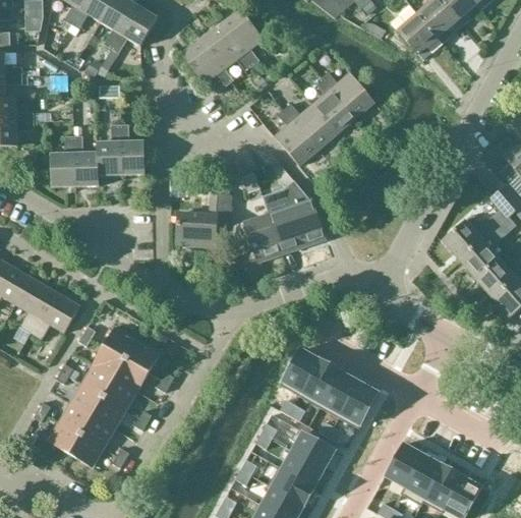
[(0,0),(0,9),(13,9),(13,0),(0,0)]
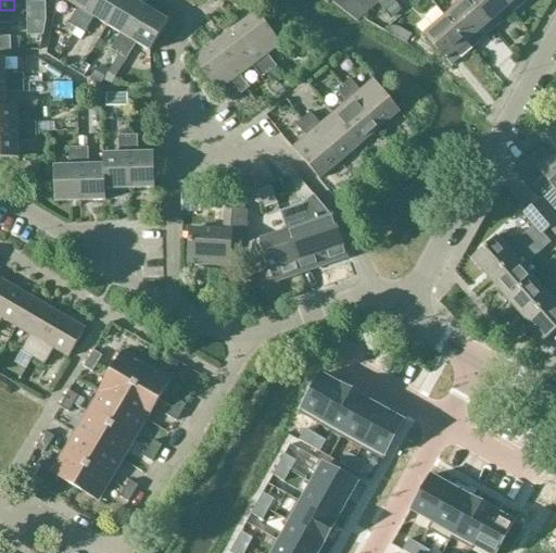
[(26,0),(27,9),(46,9),(46,0),(26,0)]
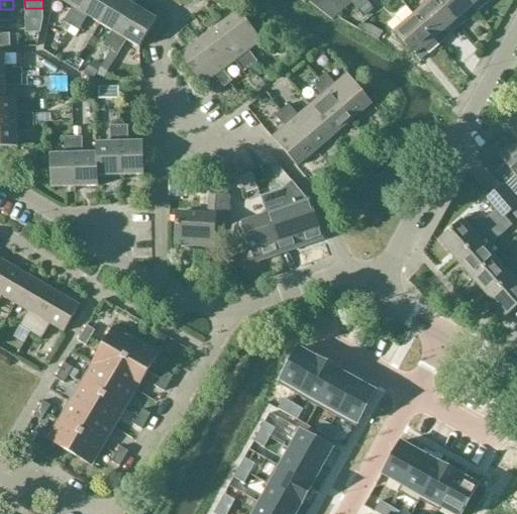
[(72,23),(85,0),(66,0),(73,4),(65,19),(72,23)]
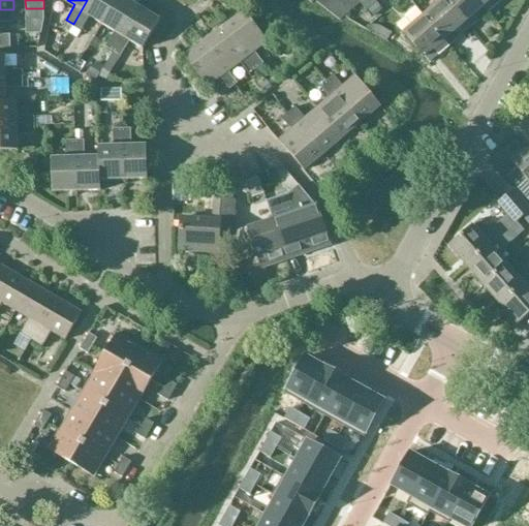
[(102,22),(114,0),(87,0),(73,24),(81,29),(90,13),(102,22)]
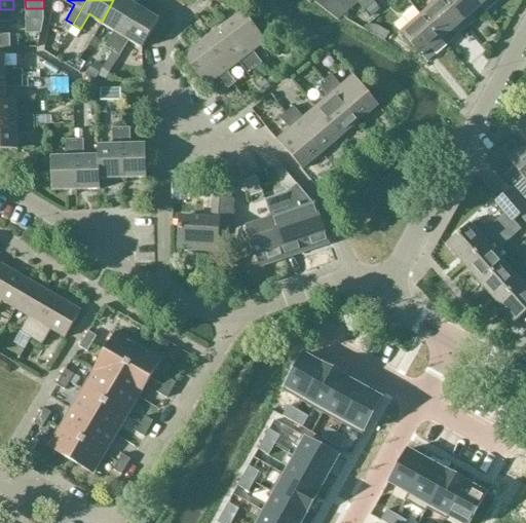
[(113,48),(139,5),(130,0),(113,0),(102,22),(115,29),(106,44),(113,48)]
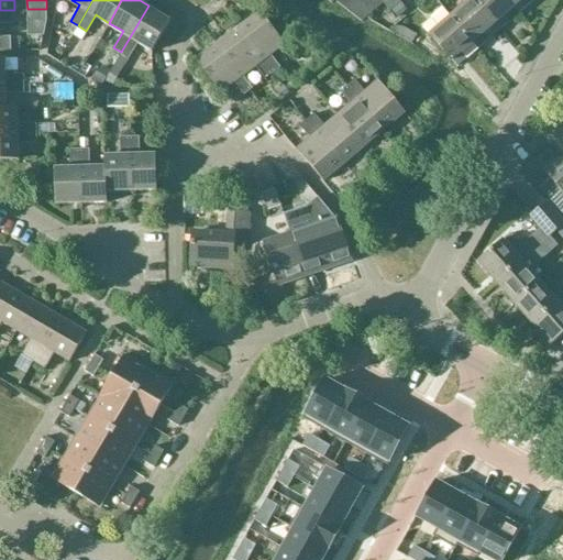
[(373,9),(365,0),(338,0),(361,19),(373,9)]
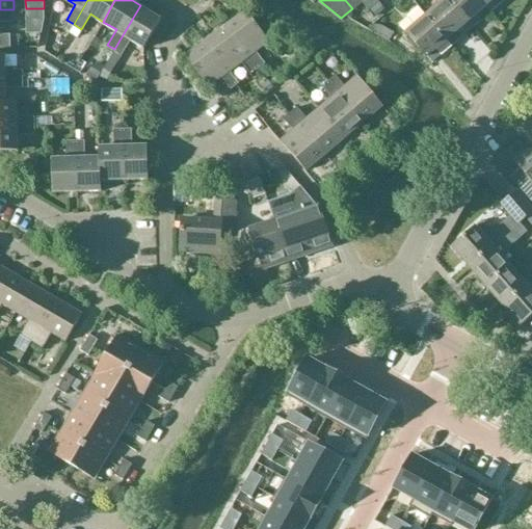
[(362,1),(363,0),(345,0),(352,8),(362,1)]
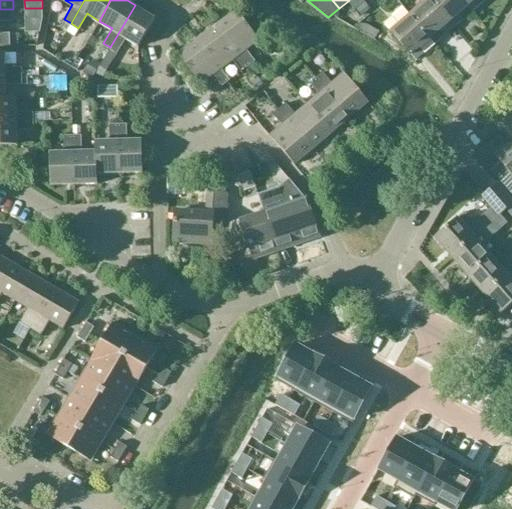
[(349,0),(348,1),(354,8),(360,15),(370,7),(365,0),(349,0)]
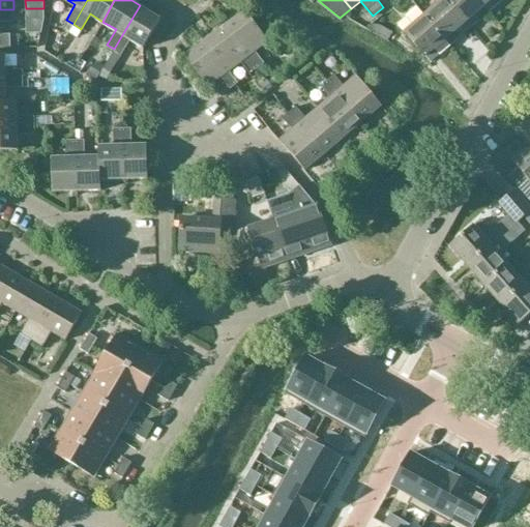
[(454,29),(465,21),(466,21),(448,0),(439,0),(424,12),(446,37),(445,37),(450,44),(460,35),(454,29)]
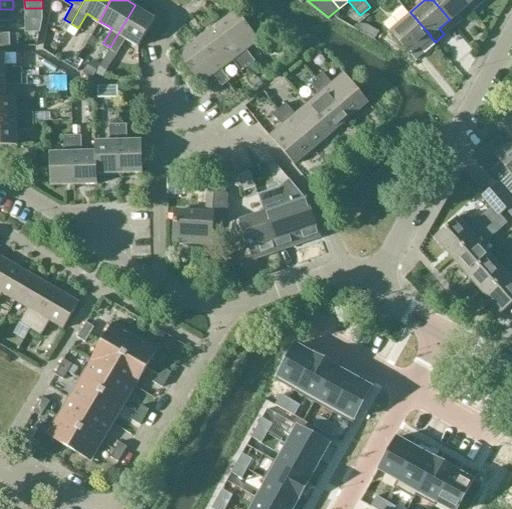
[(458,12),(468,3),(469,3),(466,0),(433,0),(450,20),(449,20),(454,25),(463,17),(458,12)]
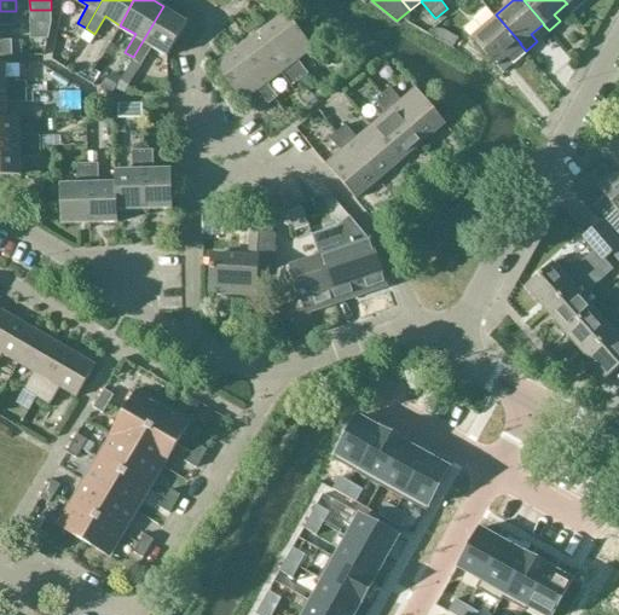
[(563,0),(567,4),(566,4),(572,11),(583,1),(582,0),(563,0)]
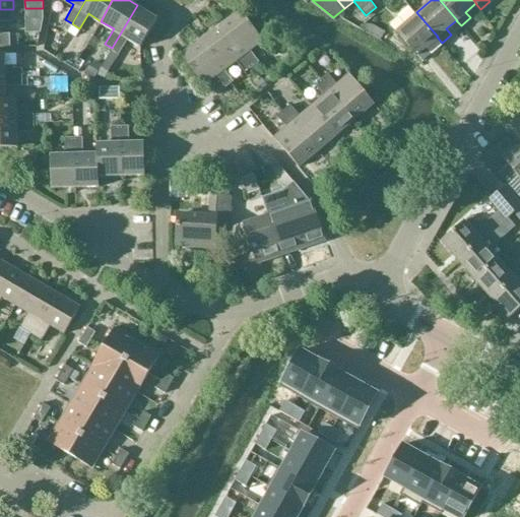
[(157,17),(137,5),(112,48),(102,65),(109,69),(119,52),(128,38),(141,45),(157,17)]
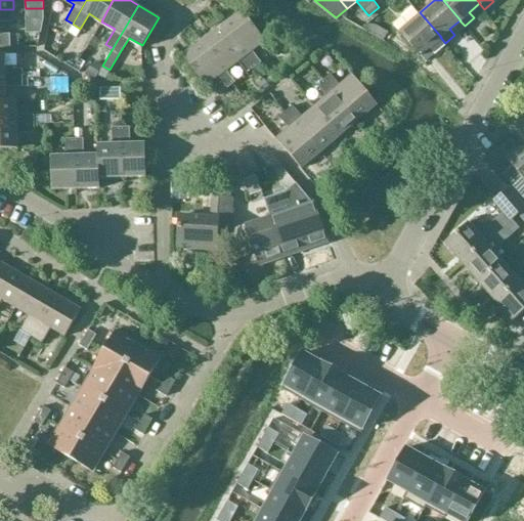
[(43,17),(43,8),(26,8),(26,17),(43,17)]
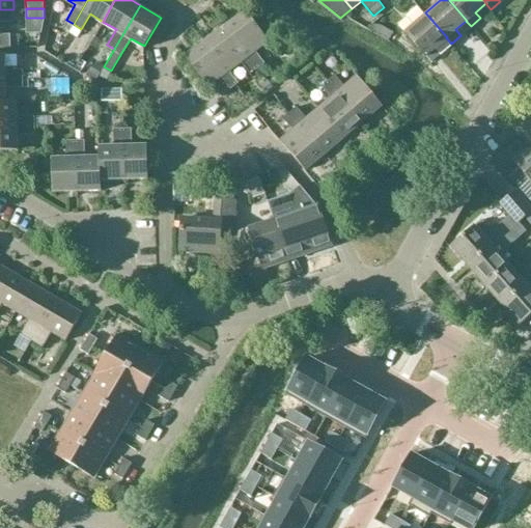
[(245,8),(225,23),(257,66),(264,61),(255,49),(269,39),(245,8)]
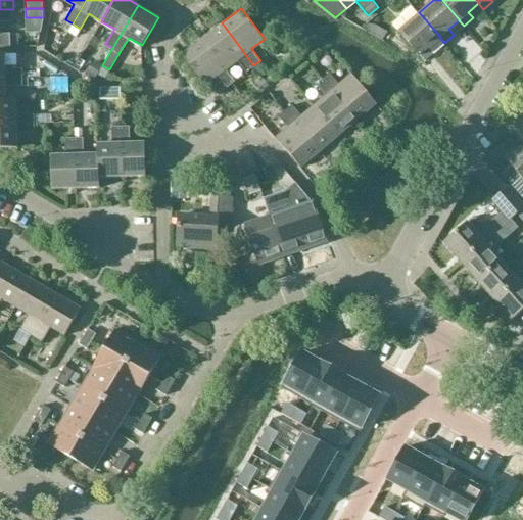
[(13,19),(13,9),(0,9),(0,46),(10,46),(10,32),(0,32),(0,19),(13,19)]
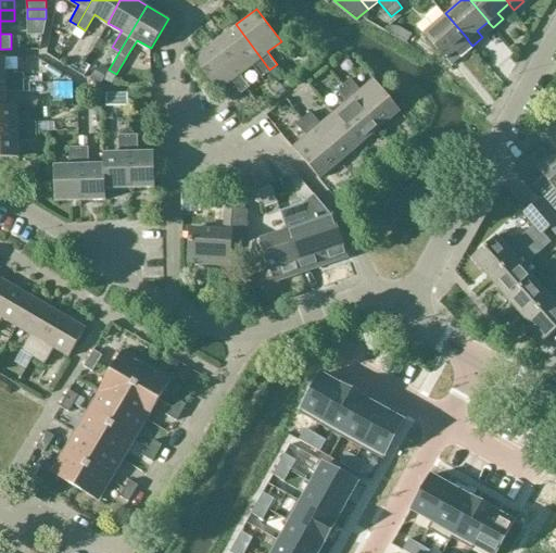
[(452,63),(472,46),(467,39),(468,39),(445,13),(433,24),(427,16),(418,24),(452,63)]
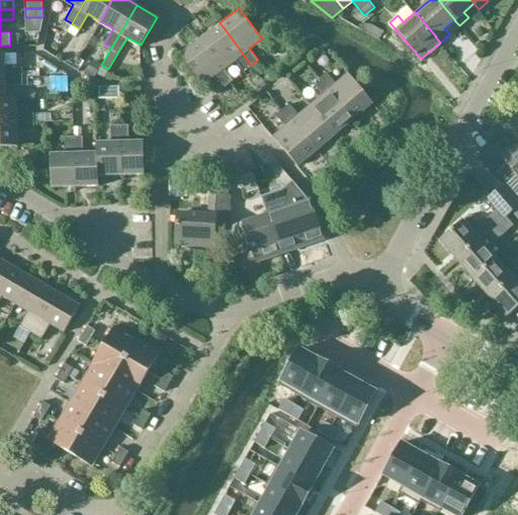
[(27,21),(25,38),(42,39),(45,23),(27,21)]
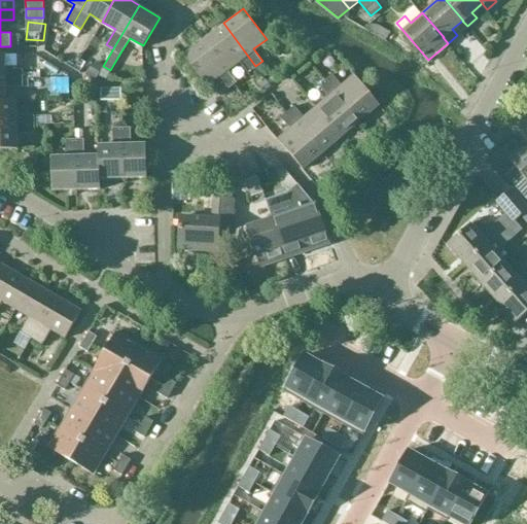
[(255,66),(223,23),(204,38),(226,69),(240,60),(248,71),(255,66)]
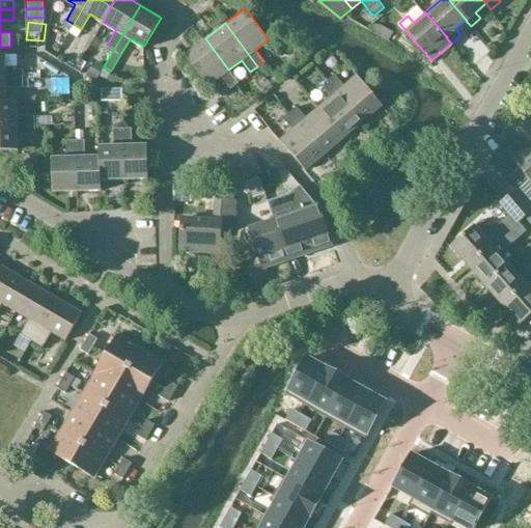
[(238,81),(228,70),(205,38),(185,54),(208,85),(221,75),(230,87),(238,81)]
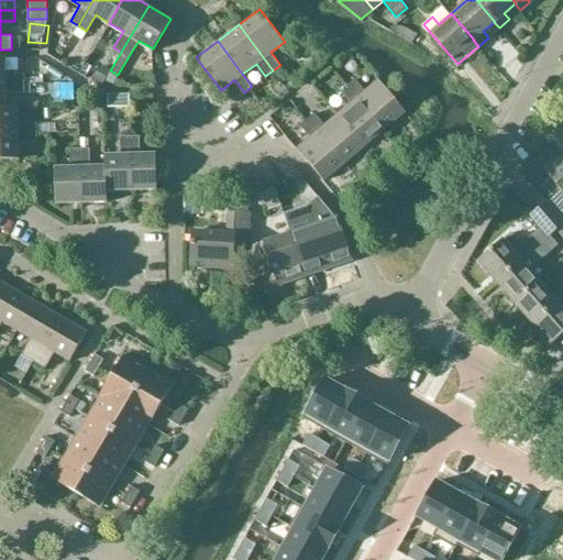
[(0,56),(0,81),(24,81),(24,73),(6,73),(4,56),(0,56)]
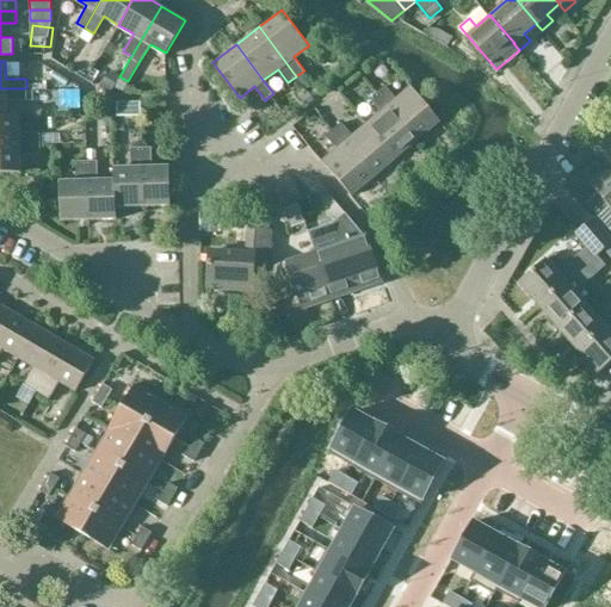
[(53,90),(80,90),(80,78),(53,79),(53,90)]
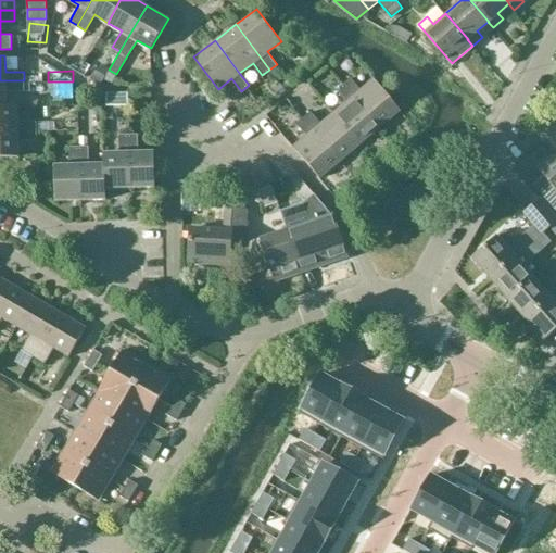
[(349,77),(343,82),(380,125),(401,108),(373,77),(359,89),(349,77)]
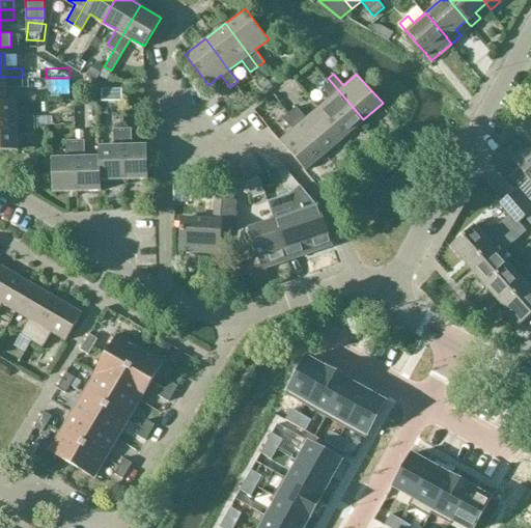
[(23,85),(23,77),(0,77),(0,102),(6,102),(5,86),(23,85)]
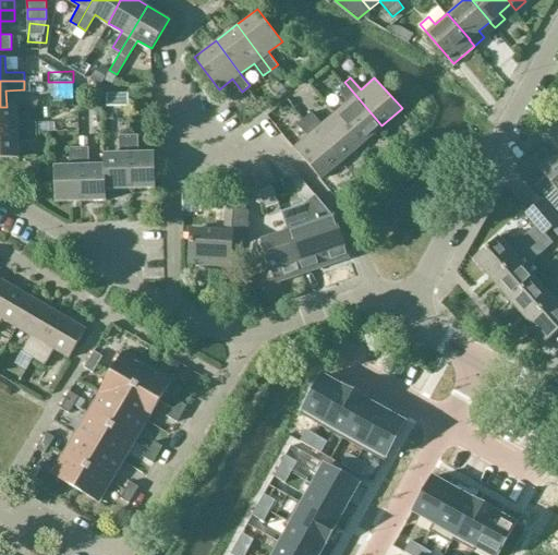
[(362,143),(381,125),(344,82),(338,88),(348,100),(335,111),(362,143)]
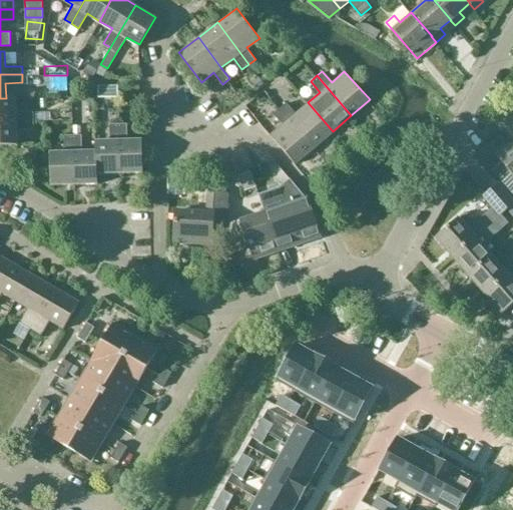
[(16,98),(6,98),(0,98),(0,120),(33,119),(33,111),(16,112),(16,98)]
